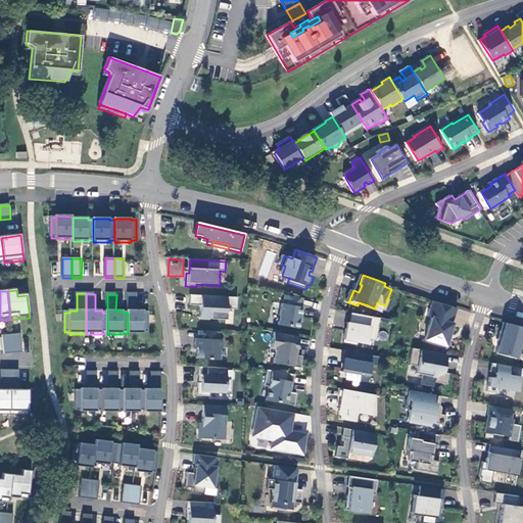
[(138,294),(129,294),(128,313),(128,333),(128,334),(144,334),(144,333),(149,333),(149,313),(144,313),(144,311),(137,311),(138,294)]
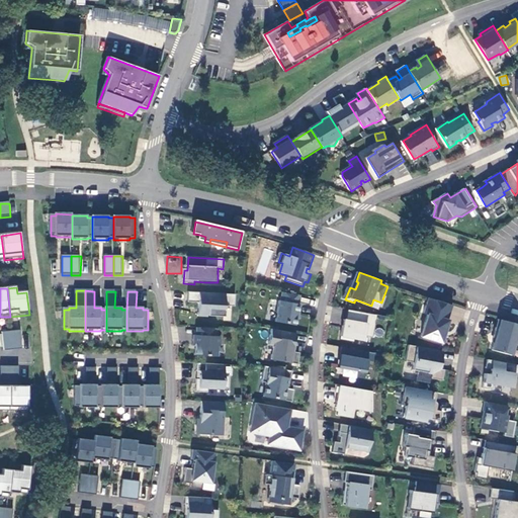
[(237,295),(189,293),(189,304),(200,304),(199,317),(226,318),(226,307),(236,308),(237,295)]
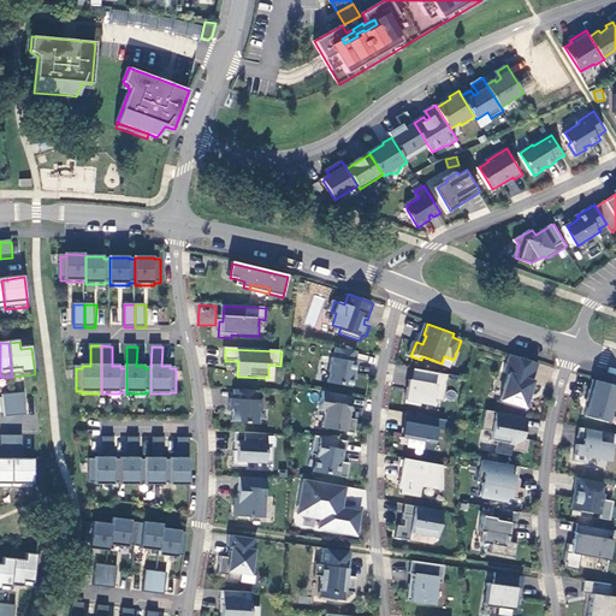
[(335,359),(330,384),(354,388),(356,374),(357,374),(360,363),(357,362),(359,353),(337,349),(336,359),(335,359)]
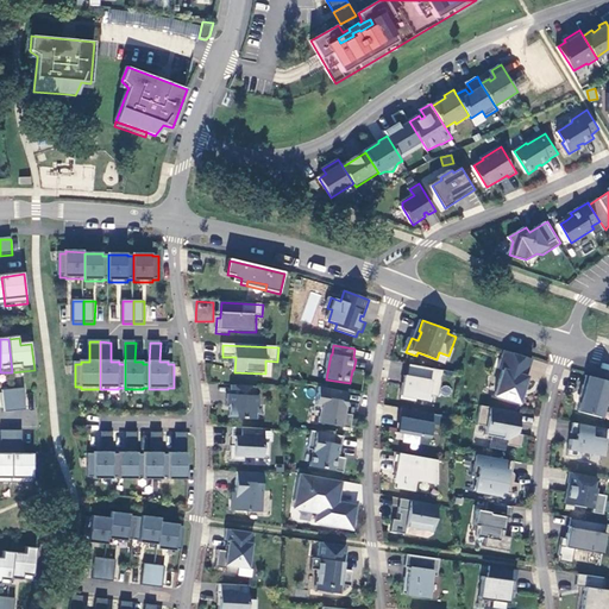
[(534,359),(507,350),(501,369),(506,370),(498,396),(522,403),(525,395),(527,388),(528,388),(532,377),(529,377),(534,359)]
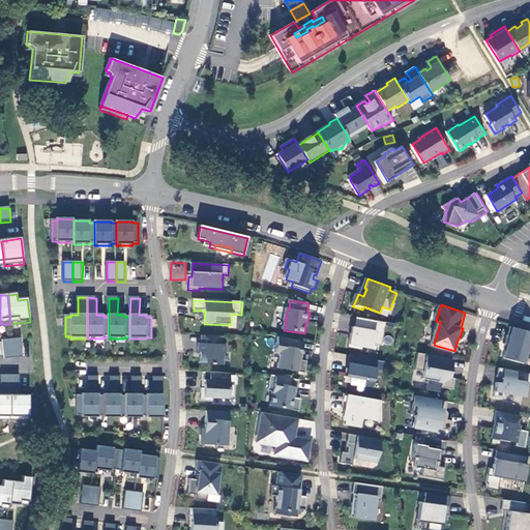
[(358,318),(357,328),(356,334),(353,334),(351,348),(363,350),(363,347),(374,349),(375,344),(383,345),(386,323),(358,318)]
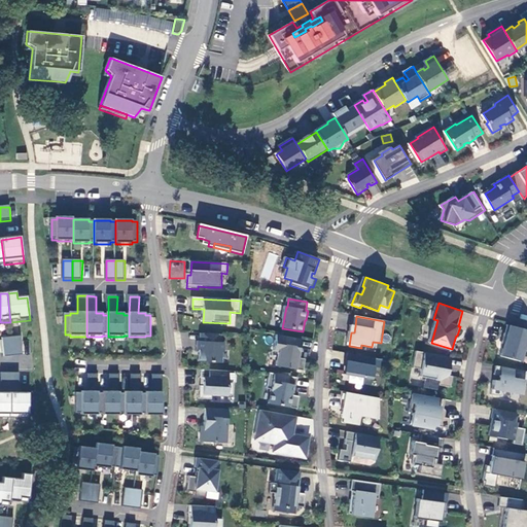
[(504,344),(506,344),(505,349),(503,356),(523,361),(526,350),(526,328),(510,324),(504,344)]
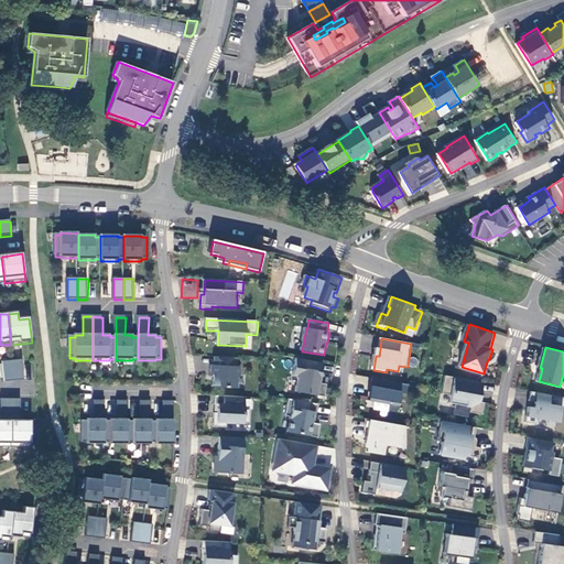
[(240,379),(242,377),(242,368),(238,368),(238,359),(216,358),(216,367),(213,367),(213,376),(215,376),(215,389),(239,390),(240,379)]
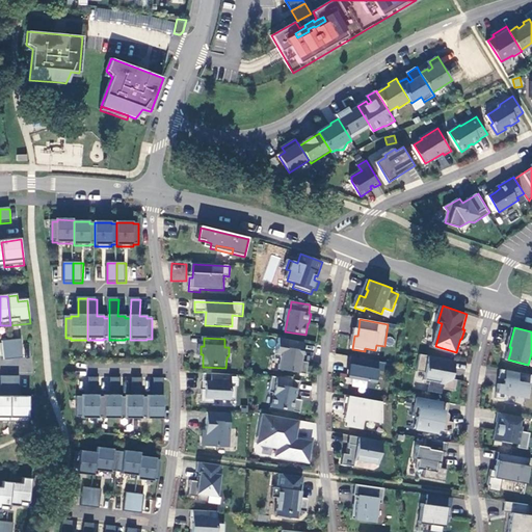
[(310,364),(304,363),(302,362),(303,354),(306,343),(281,339),(277,355),(283,356),(281,370),(308,375),(310,364)]
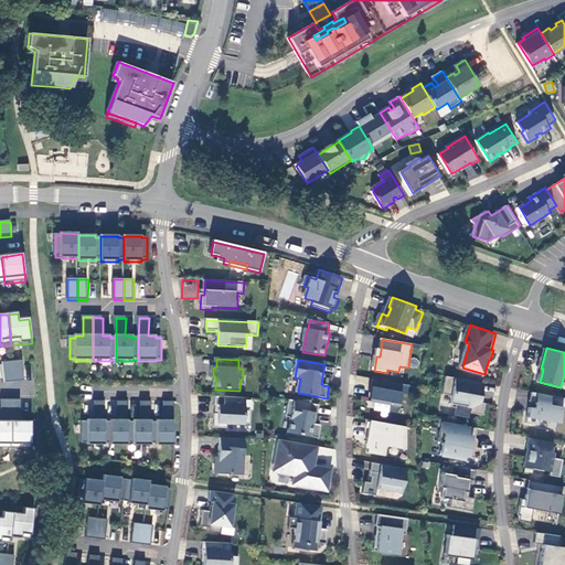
[(13,363),(16,383),(25,382),(23,362),(13,363)]
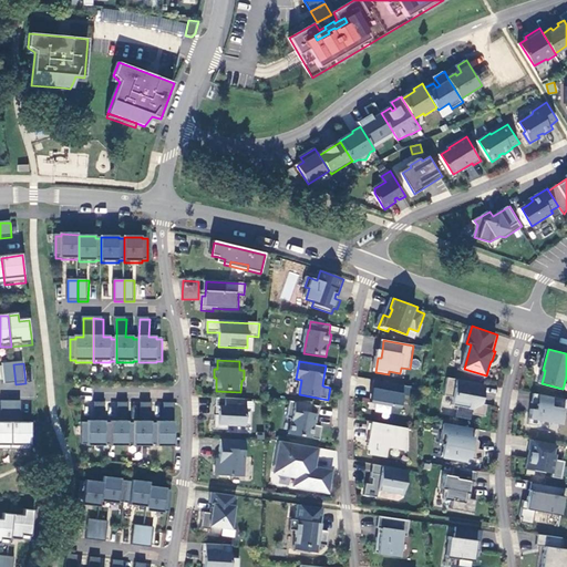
[(6,385),(16,384),(13,364),(3,366),(6,385)]
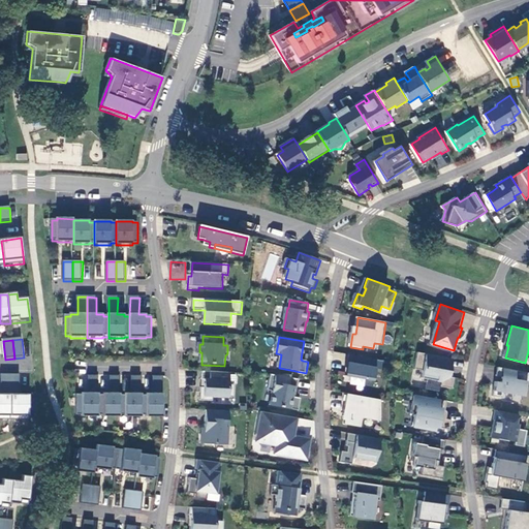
[(452,377),(453,372),(455,359),(421,352),(417,370),(426,371),(424,378),(444,382),(443,387),(455,390),(457,378),(452,377)]
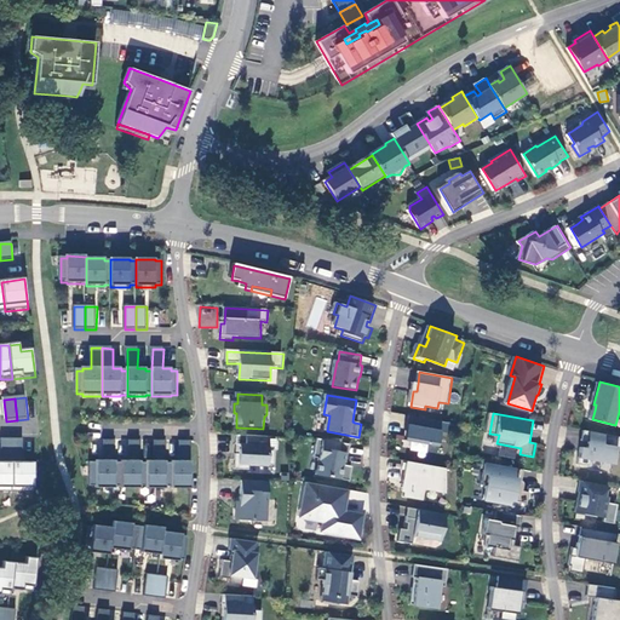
[(451,424),(412,417),(411,423),(414,424),(412,442),(440,447),(443,432),(449,434),(451,424)]
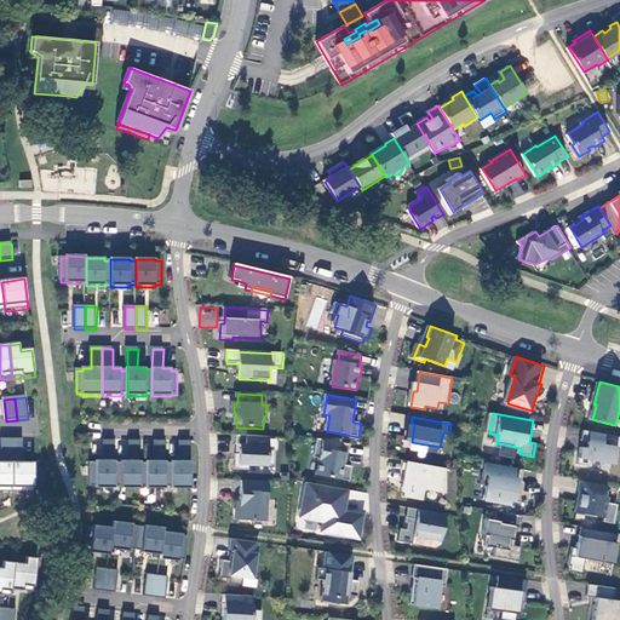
[(619,436),(587,430),(585,441),(586,442),(590,442),(589,448),(585,448),(584,447),(580,465),(592,466),(593,460),(616,465),(619,449),(619,448),(619,436)]
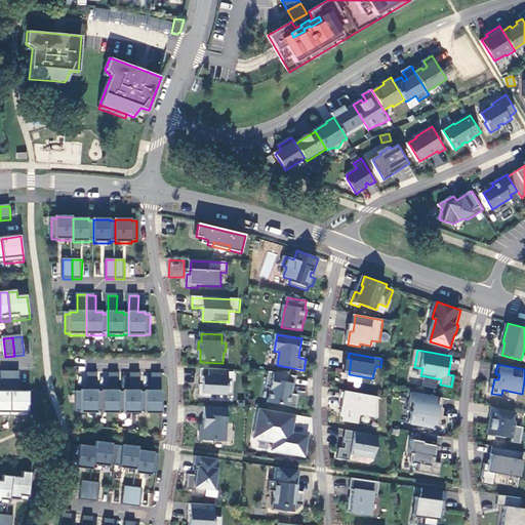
[(230,371),(202,369),(200,399),(212,399),(212,395),(233,396),(234,384),(229,382),(230,371)]
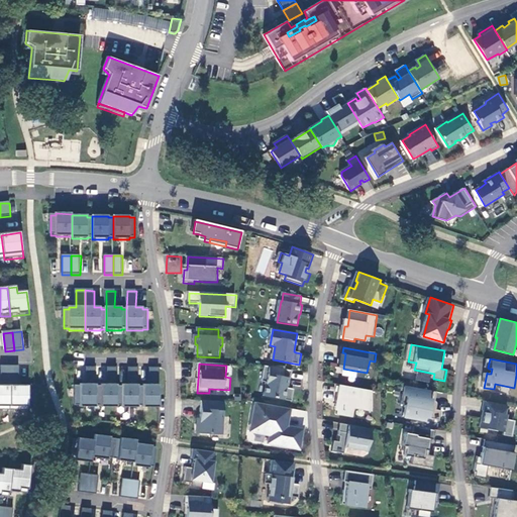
[(296,390),(291,389),(288,389),(290,379),(292,380),(294,372),(266,367),(264,383),(268,383),(266,397),(293,402),(296,390)]
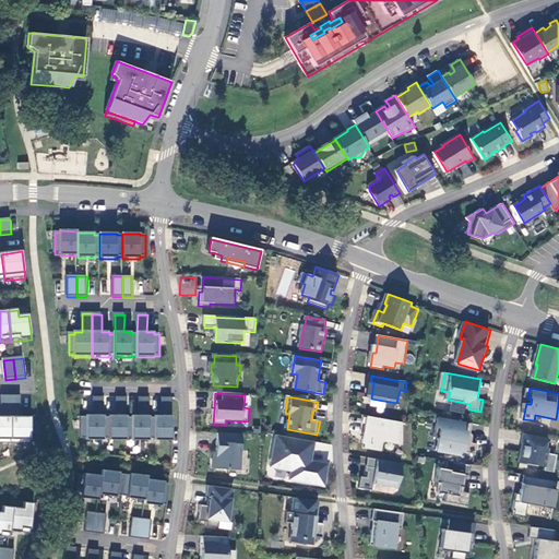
[(105,418),(105,399),(95,399),(95,417),(87,417),(87,418),(82,418),(82,440),(87,440),(87,441),(105,441),(105,440),(105,418)]
